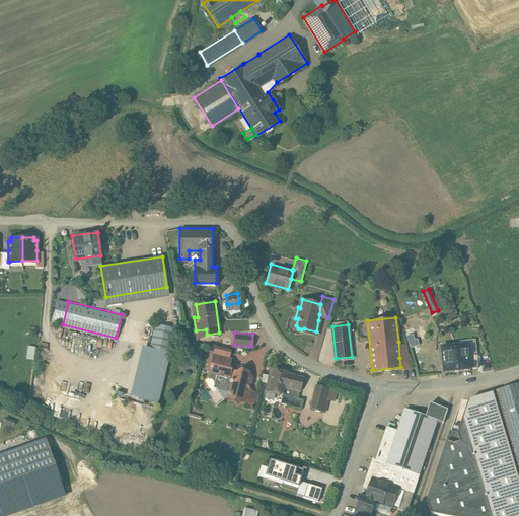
[(131,341),(118,396),(155,406),(168,349),(131,341)]
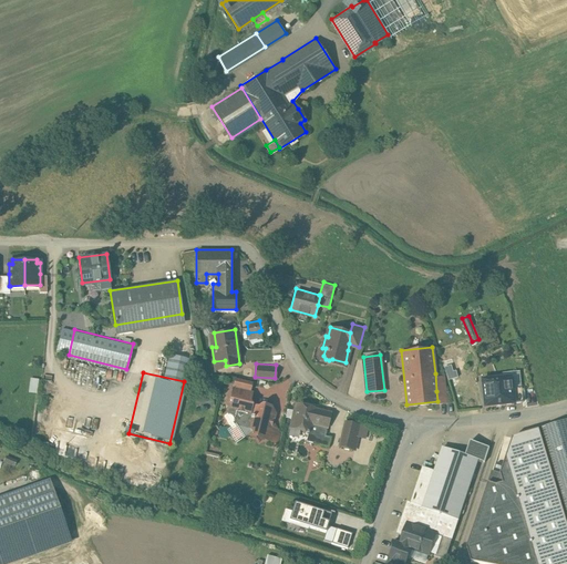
[(443,373),(435,373),(436,391),(444,390),(443,373)]
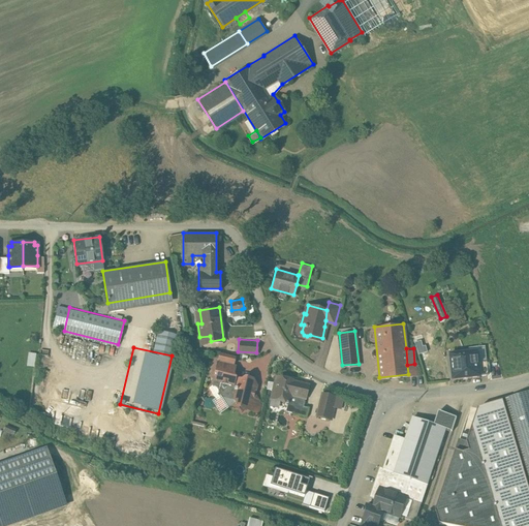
[(476,348),(449,351),(452,377),(479,374),(477,361),(476,348)]
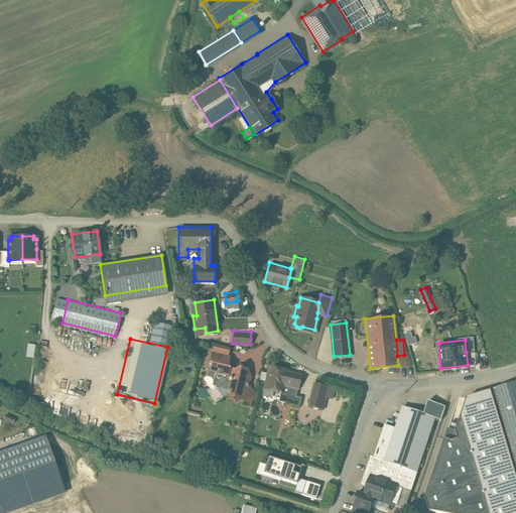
[(35,355),(37,342),(29,341),(27,354),(35,355)]
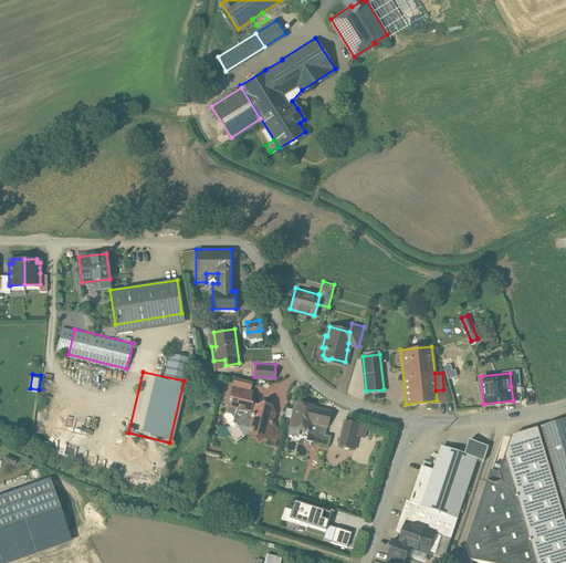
[(520,385),(511,386),(513,400),(521,399),(520,385)]
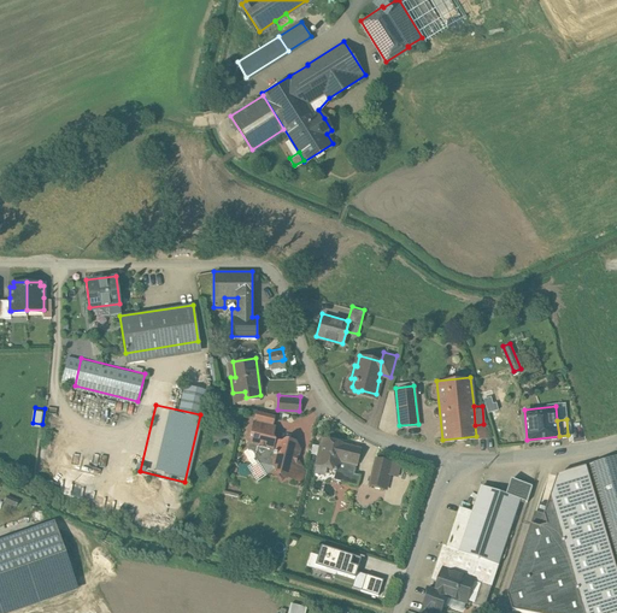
[(274,425),(253,420),(251,432),(252,436),(251,441),(257,442),(256,449),(259,455),(258,460),(265,470),(274,465),(275,467),(293,471),(295,464),(299,447),(295,440),(285,438),(285,441),(274,438),(271,436),(274,425)]
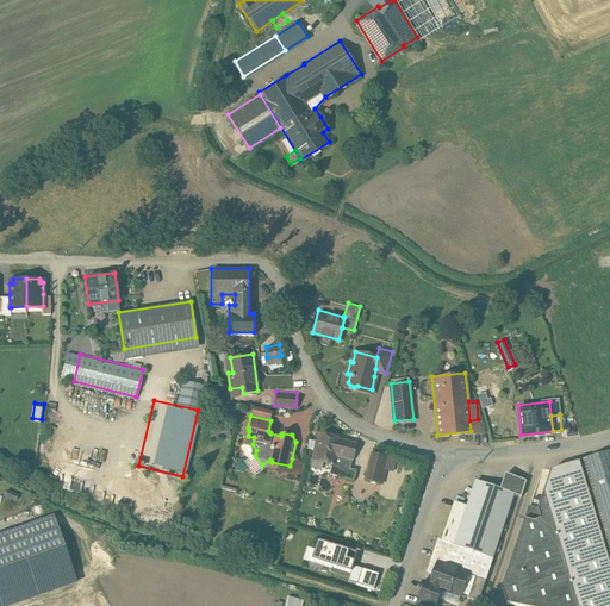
[(356,441),(318,431),(311,457),(323,460),(331,462),(332,454),(342,456),(337,474),(353,478),(355,468),(350,467),(352,458),(352,457),(356,441)]
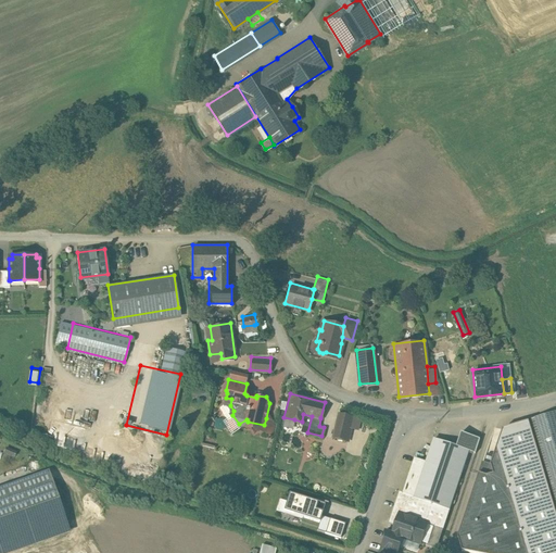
[(231,399),(226,398),(224,400),(223,404),(219,405),(228,418),(232,415),(234,411),(230,405),(231,399)]
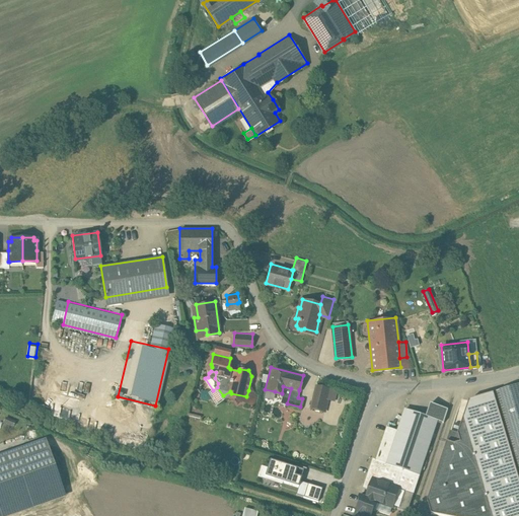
[(518,515),(518,383),(469,398),(458,432),(461,440),(454,442),(447,440),(428,499),(431,512),(453,515),(518,515)]
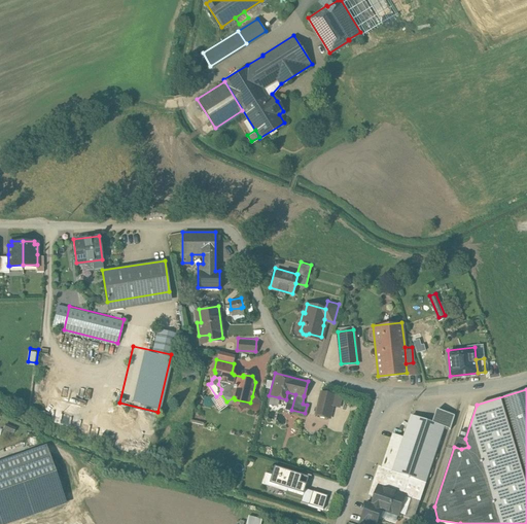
[(335,393),(320,390),(315,412),(329,416),(335,393)]
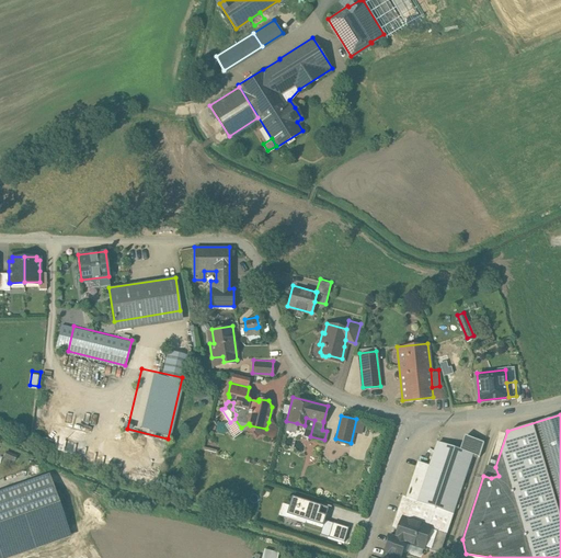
[(297,423),(287,421),(284,432),(295,434),(297,423)]
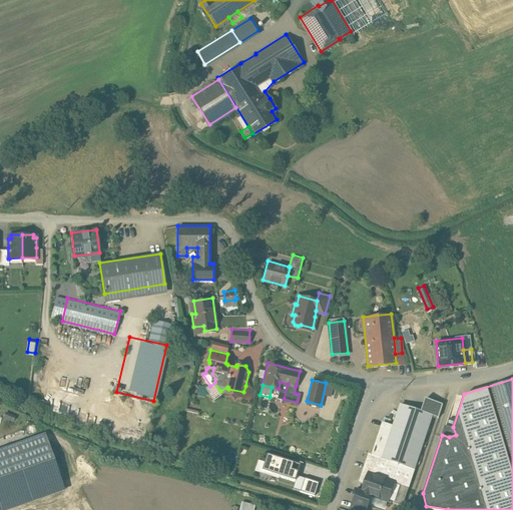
[(252,387),(245,386),(243,392),(242,397),(249,398),(252,387)]
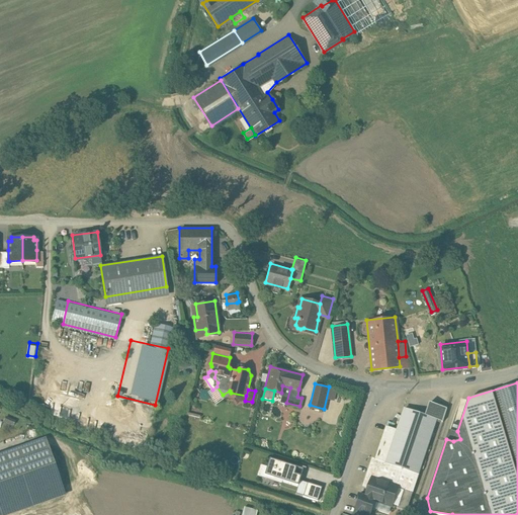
[(447,406),(430,400),(425,414),(437,418),(443,420),(447,406)]
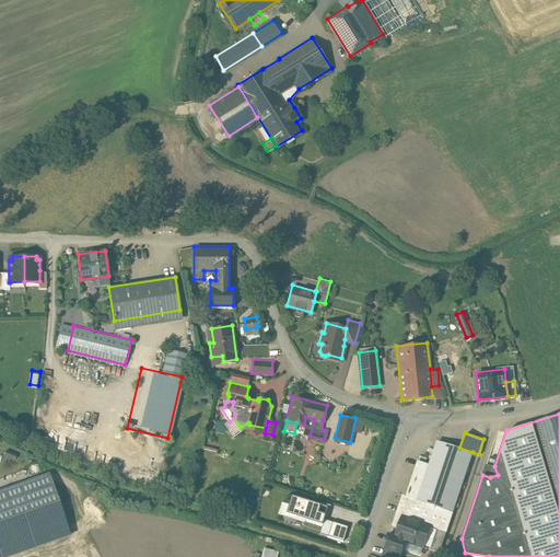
[(459,448),(436,440),(429,462),(418,459),(406,495),(453,510),(473,452),(459,448)]
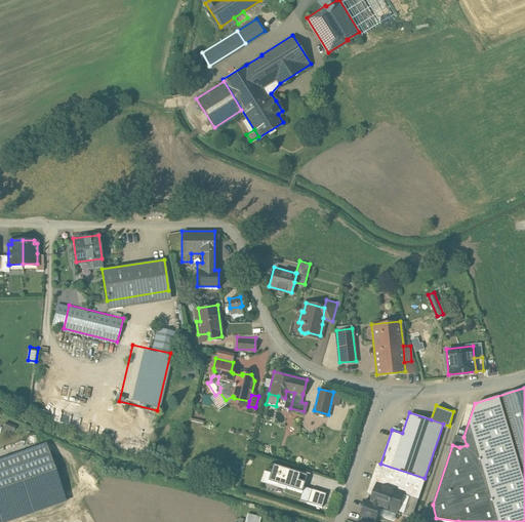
[(48,452),(0,469),(0,512),(62,490),(48,452)]
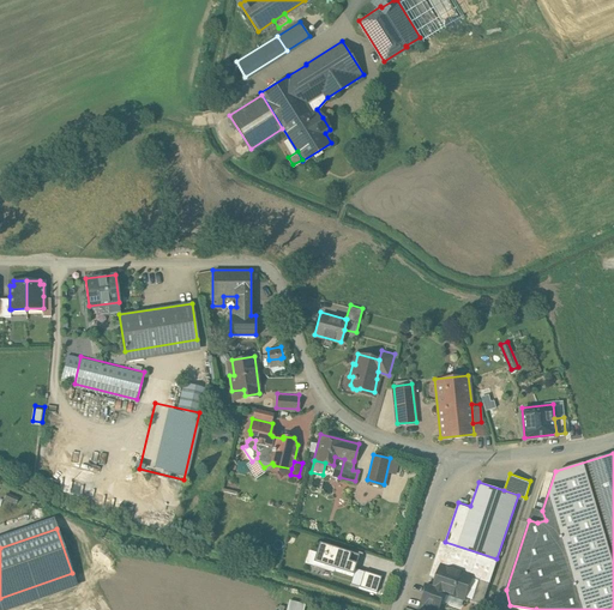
[(350,551),(319,542),(313,561),(353,573),(356,562),(348,560),(350,551)]
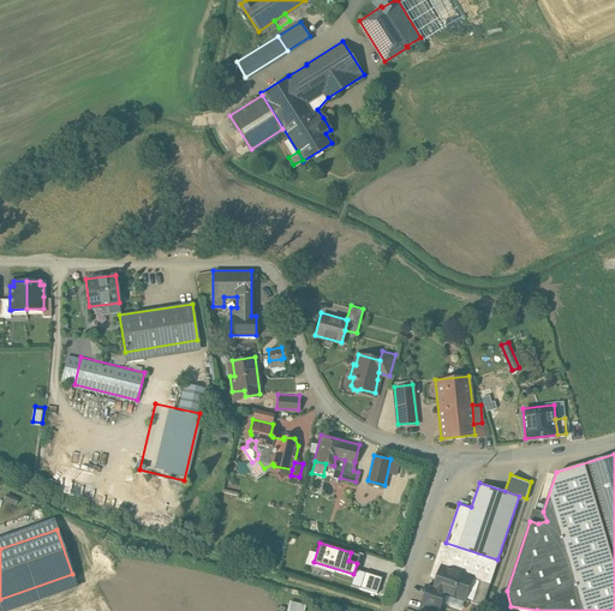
[(497,559),(446,543),(445,547),(440,546),(430,575),(439,577),(442,565),(472,576),(490,582),(497,559)]
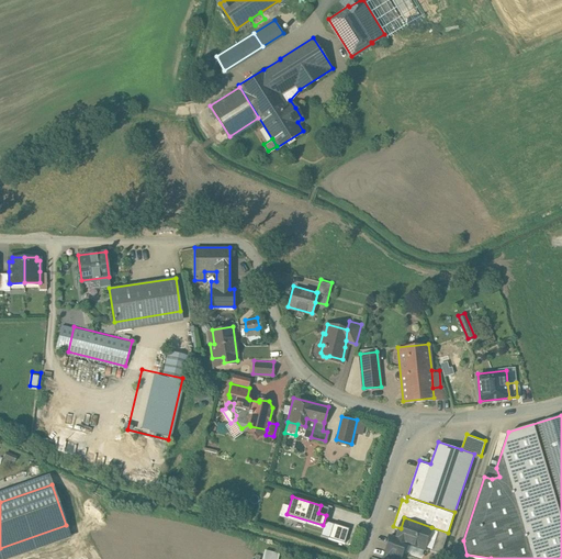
[(333,514),(332,520),(353,525),(358,511),(335,504),(332,513),(333,514)]
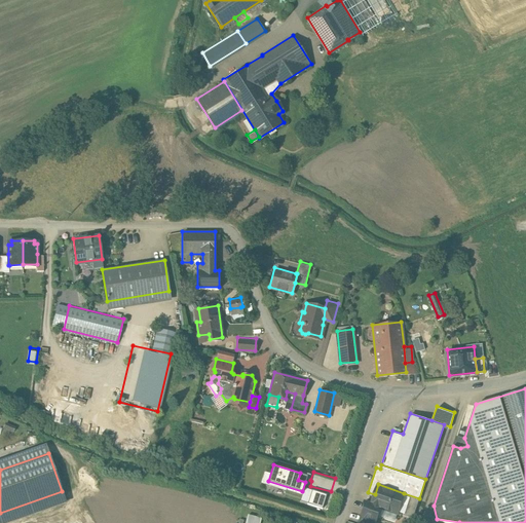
[(404,493),(378,484),(375,494),(378,495),(375,503),(372,502),(372,503),(380,506),(398,512),(401,502),(404,493)]
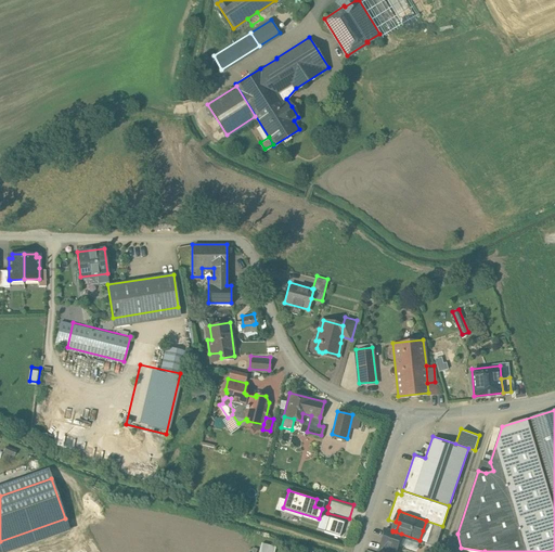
[(442,526),(426,521),(423,530),(429,533),(426,542),(436,546),(442,526)]
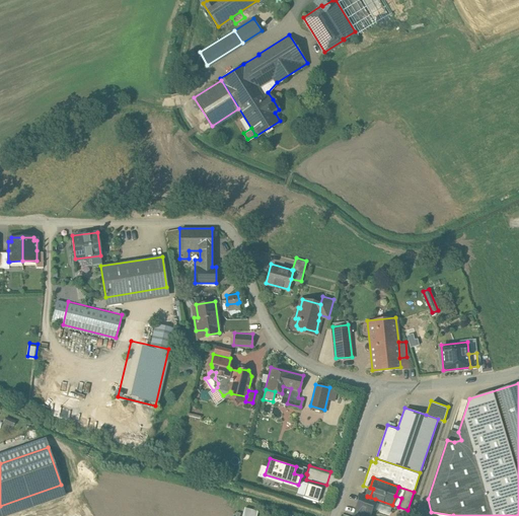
[(367,496),(361,494),(357,506),(372,511),(375,499),(367,497),(367,496)]
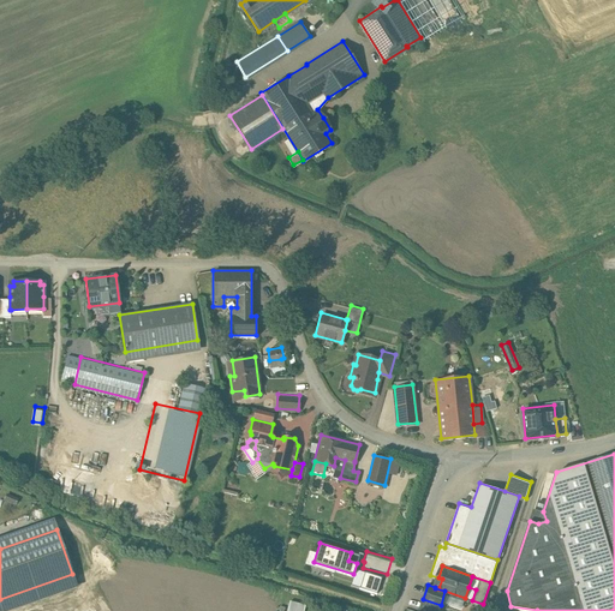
[(303,610),(305,603),(290,599),(286,610),(303,610)]
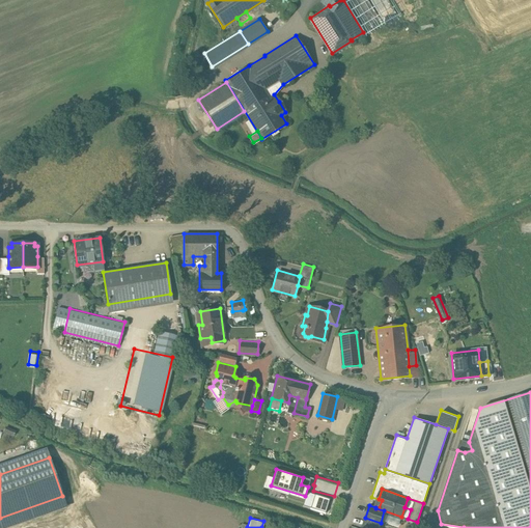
[(378,527),(381,523),(365,518),(362,525),(371,527),(378,527)]
